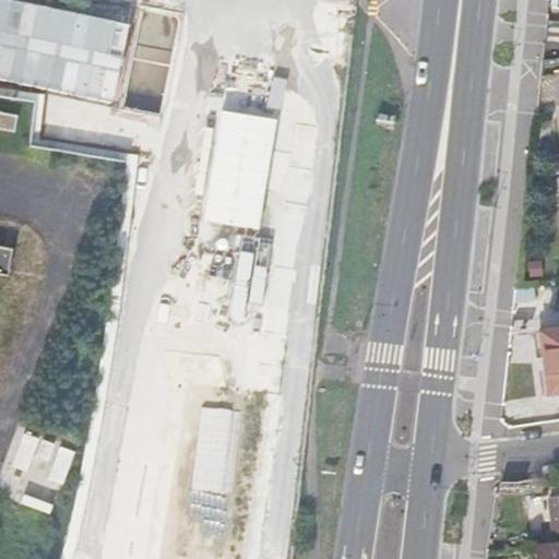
[(0,0),(0,88),(114,110),(131,21),(18,0),(0,0)]
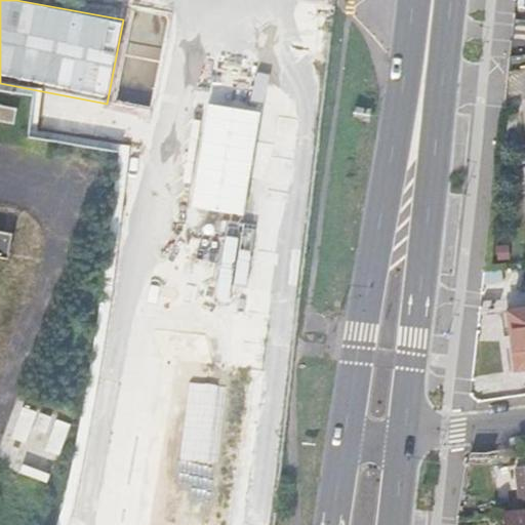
[(244,214),(261,111),(207,102),(191,205),(244,214)]
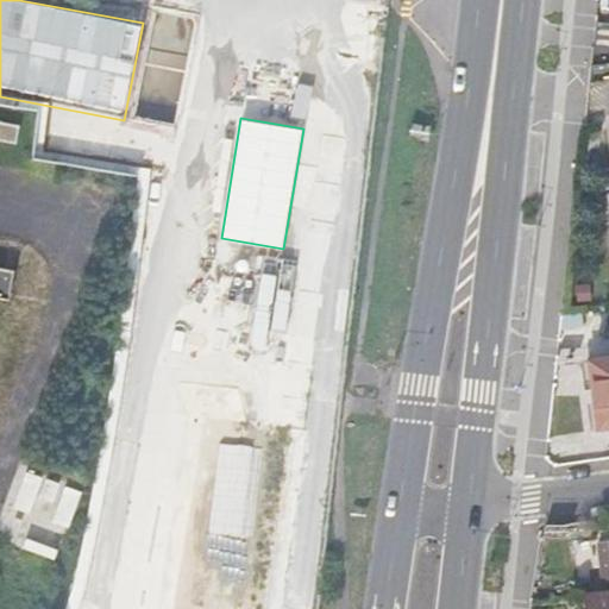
[(0,143),(7,144),(11,129),(0,126),(0,143)]
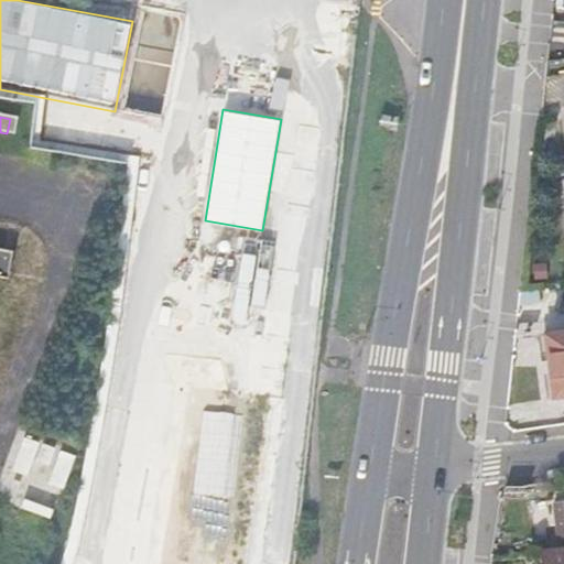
[(563,397),(563,334),(540,338),(549,400),(563,397)]
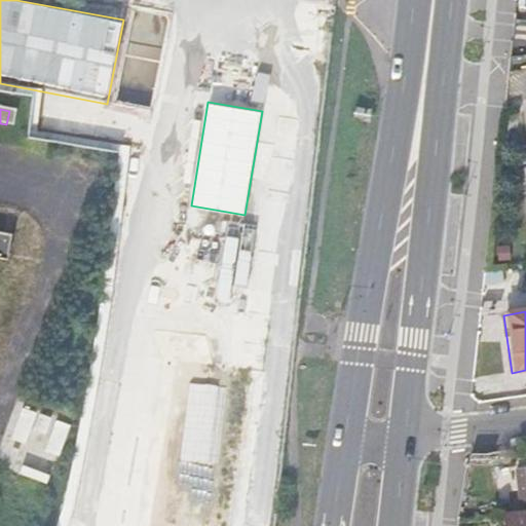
[(203,442),(204,417),(220,418),(221,404),(191,402),(189,441),(203,442)]
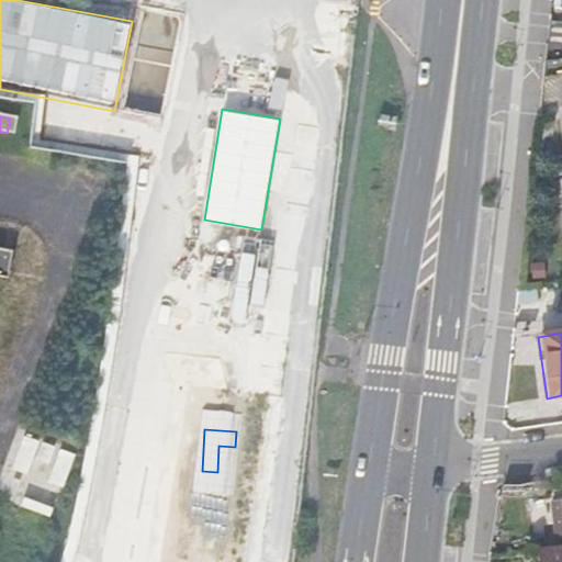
[(542,561),(561,561),(561,548),(541,551),(542,561)]
